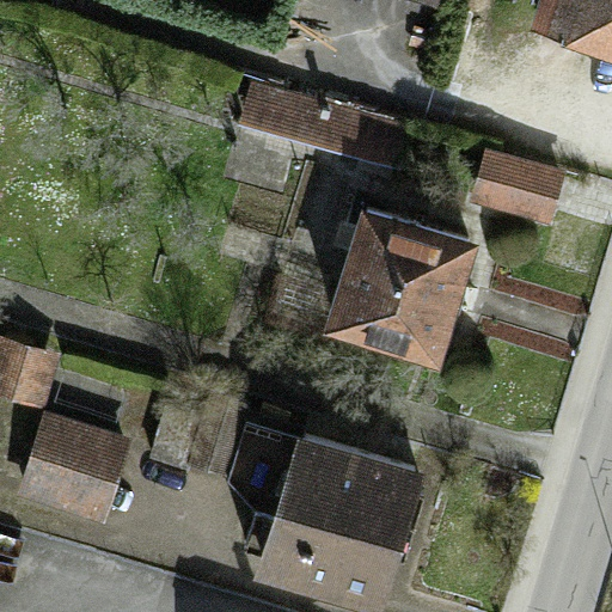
[(445,0),(404,0),(444,10),(445,0)]
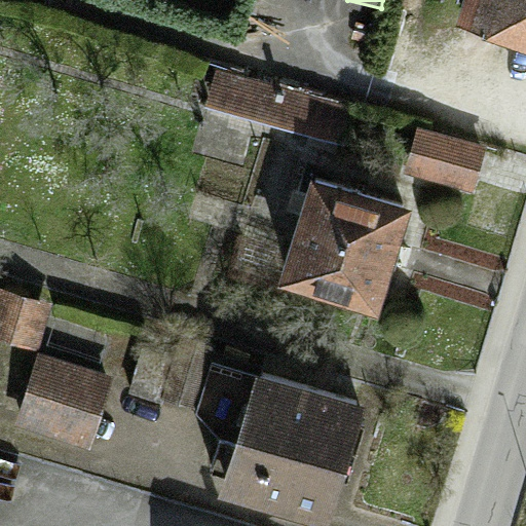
[(525,0),(464,0),(455,29),(525,52),(525,0)]
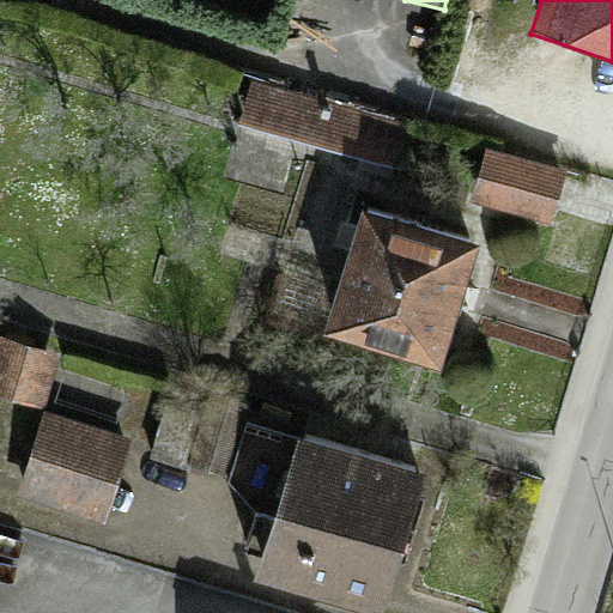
[(253,80),(240,125),(393,169),(406,125),(253,80)]
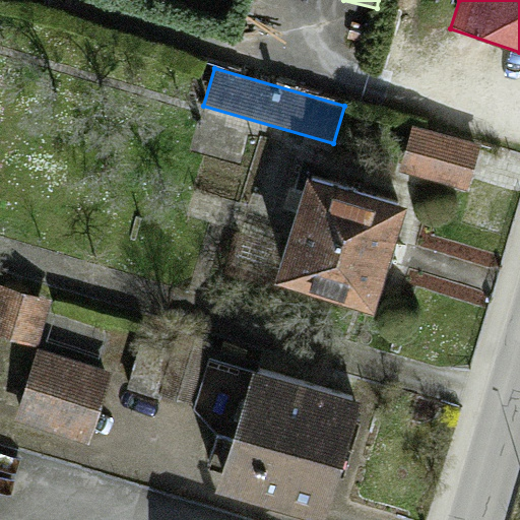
[(410,128),(398,173),(470,192),(482,147),(410,128)]
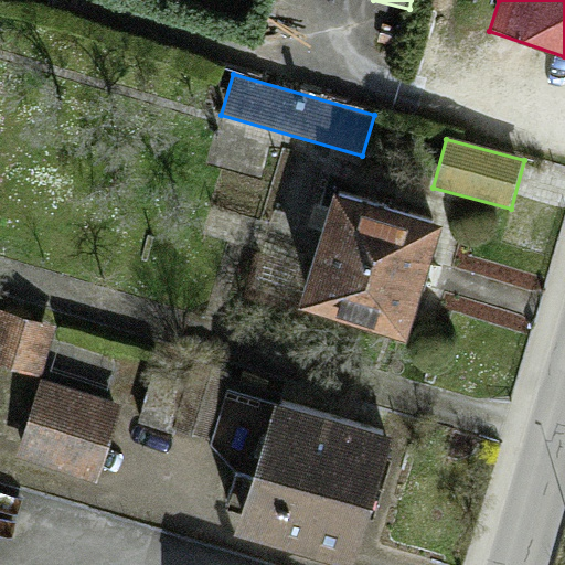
[(337,199),(301,311),(407,344),(439,228),(337,199)]
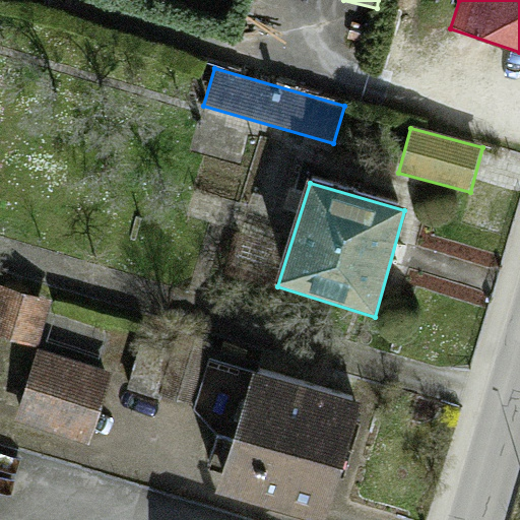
[(0,286),(0,340),(37,350),(50,301),(0,286)]
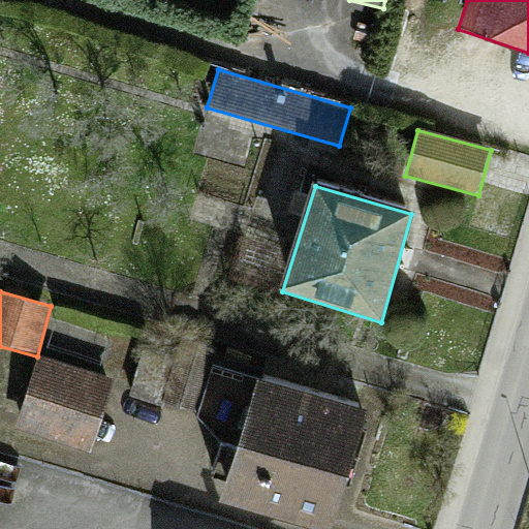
[(130,389),(158,397),(195,408),(210,359),(175,348),(168,369),(138,361),(130,389)]
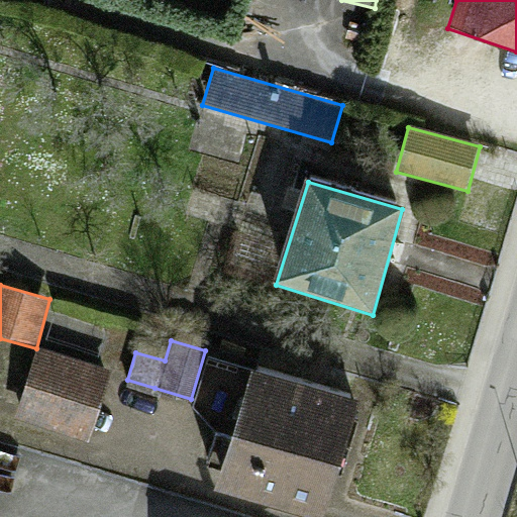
[(37,347),(13,418),(87,442),(110,371),(37,347)]
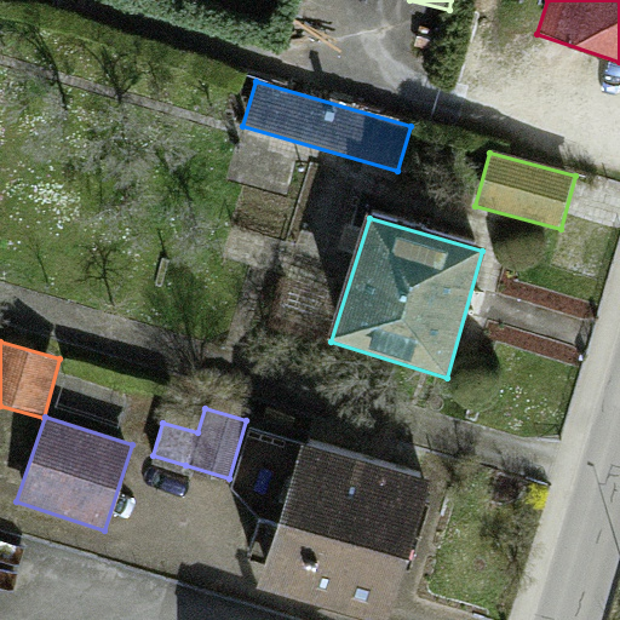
[(302,446),(257,591),(350,619),(388,619),(430,486),(302,446)]
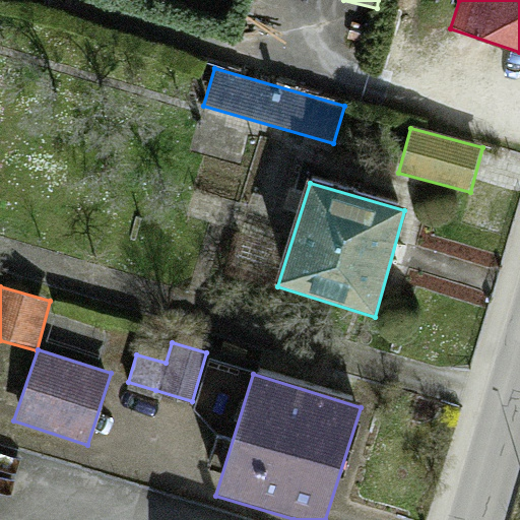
All buildings are outlined.
